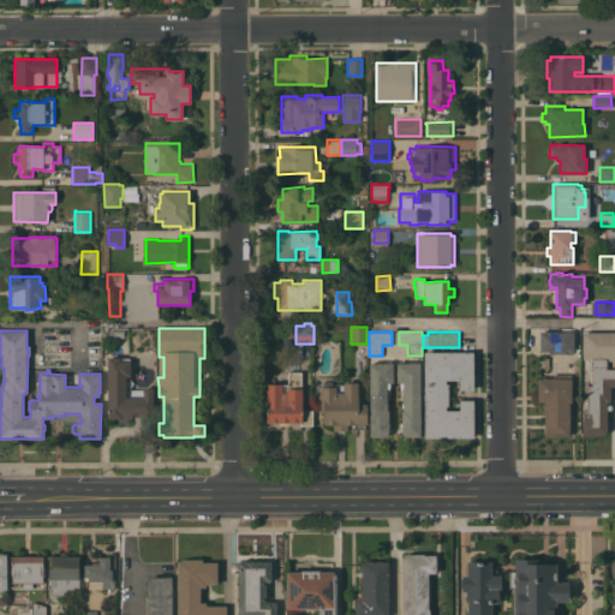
[(539,332),(574,332),(574,351),(573,351),(573,353),(549,353),(549,351),(539,351),(539,332)]
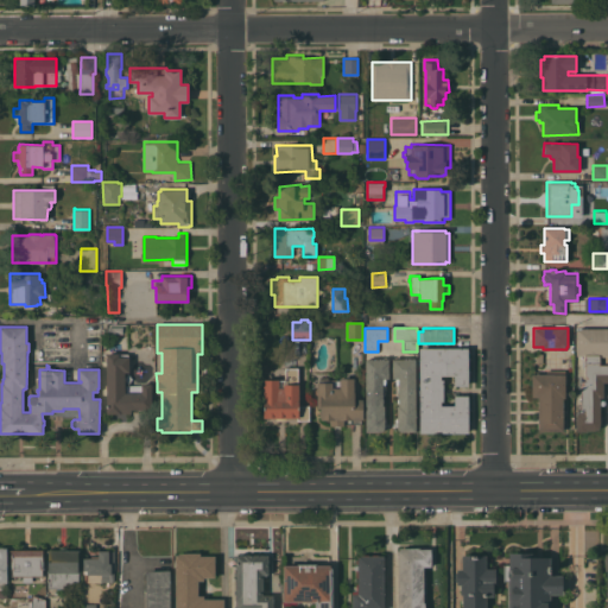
[(607,329),(607,382),(603,382),(603,397),(600,397),(600,424),(600,426),(599,428),(597,429),(594,430),(586,430),(586,431),(576,431),(576,411),(577,411),(577,409),(581,409),(581,387),(582,387),(582,381),(586,381),(584,355),(577,355),(576,329),(607,329)]
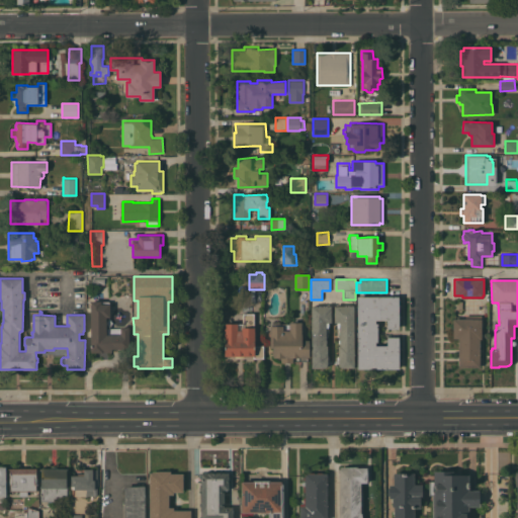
[(399,296),(399,328),(387,328),(387,320),(375,320),(375,323),(377,323),(377,342),(375,342),(375,345),(387,345),(386,337),(399,337),(399,368),(358,368),(357,296),(399,296)]
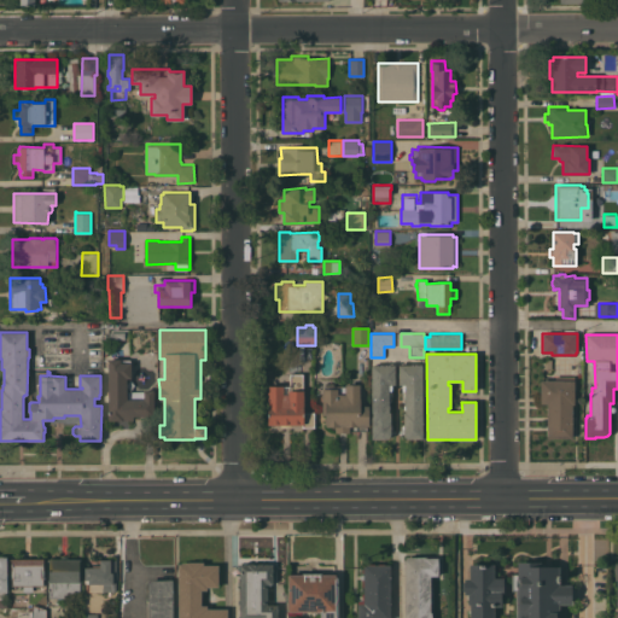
[(108,359),(121,359),(121,362),(132,362),(132,379),(127,379),(127,391),(144,391),(144,390),(153,390),(155,417),(133,417),(133,420),(109,420),(108,359)]
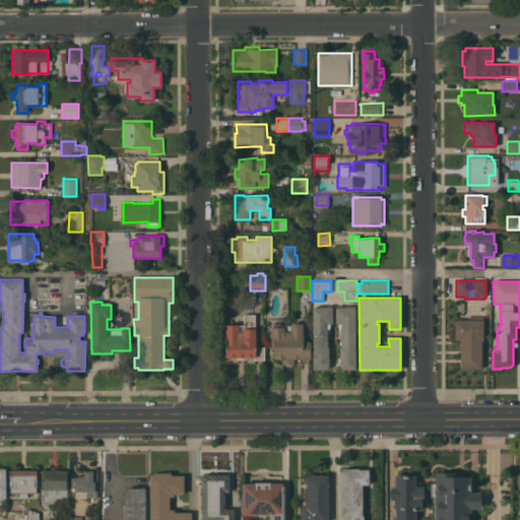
[(327,338),(327,340),(328,341),(328,343),(327,344),(327,346),(328,346),(329,366),(328,368),(326,369),(313,370),(313,307),(328,307),(328,306),(330,305),(330,307),(332,307),(332,324),(329,324),(329,336),(329,337),(328,338),(327,338)]
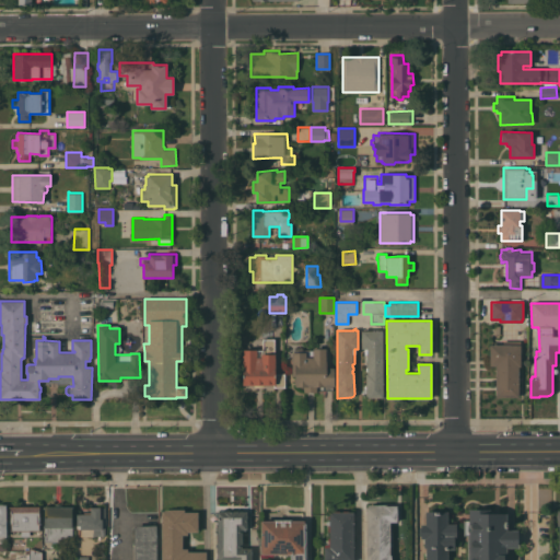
[(361,330),(363,330),(363,328),(366,328),(366,330),(382,330),(383,397),(369,397),(368,396),(366,396),(366,395),(365,393),(365,388),(365,385),(365,373),(368,373),(368,372),(366,371),(365,368),(368,365),(365,364),(365,363),(364,361),(364,349),(361,349),(361,330)]
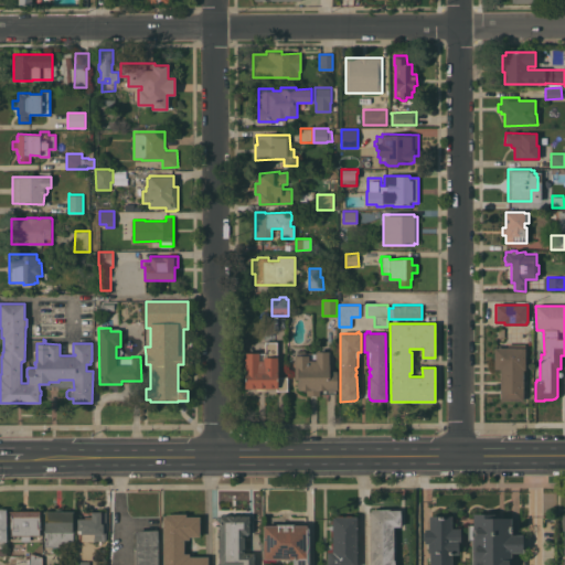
[(276,391),(276,388),(266,388),(266,390),(256,390),(256,388),(245,388),(245,352),(264,352),(264,341),(278,341),(278,376),(287,376),(287,391),(276,391)]
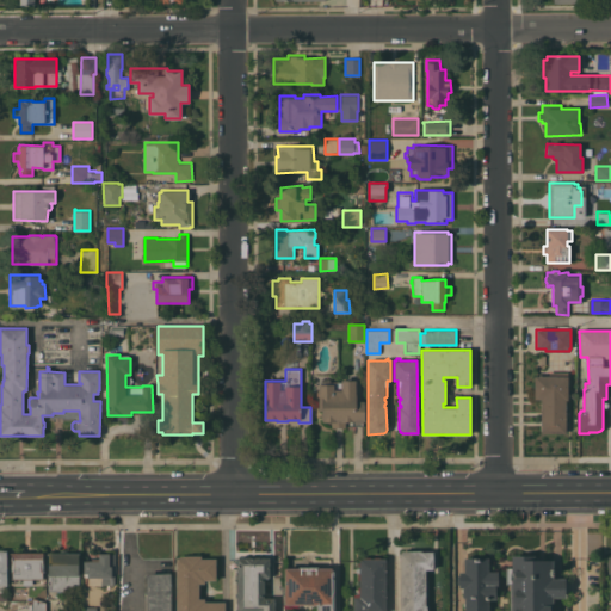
[(549,376),(549,371),(565,371),(565,376),(568,376),(568,400),(566,400),(566,433),(541,433),(541,399),(535,399),(535,376),(549,376)]
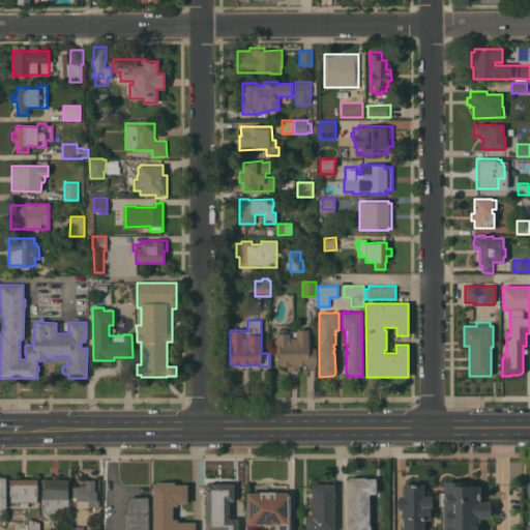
[(276,333),(278,333),(278,331),(278,328),(288,328),(288,331),(296,331),(296,329),(308,329),(308,341),(310,341),(310,348),(317,348),(317,364),(315,364),(315,370),(305,370),(305,365),(299,365),(300,371),(288,371),(288,365),(281,365),(278,365),(278,355),(276,355),(276,333)]
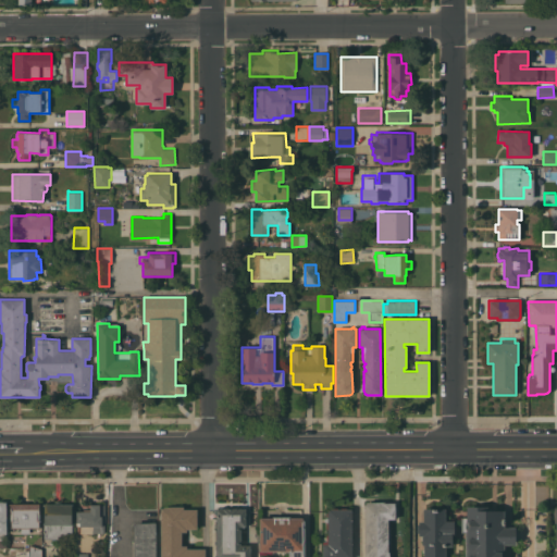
[(39,520),(39,528),(29,528),(29,533),(21,533),(21,528),(11,528),(11,504),(22,504),(22,500),(28,500),(28,504),(39,503),(39,520)]
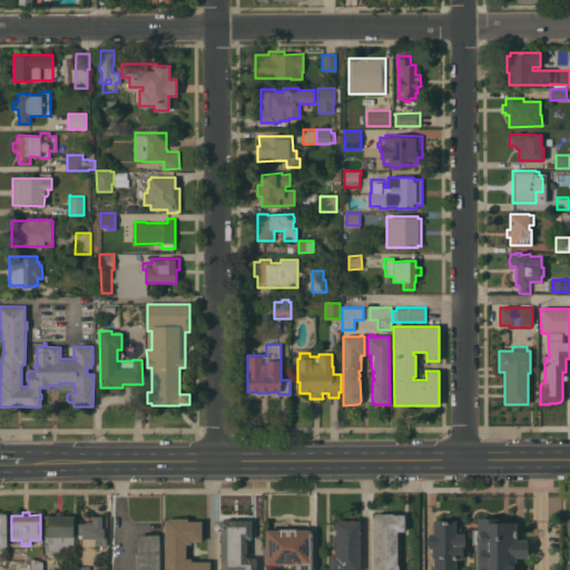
[(75,517),(74,517),(74,534),(75,534),(75,551),(45,551),(45,534),(46,534),(46,518),(45,518),(45,516),(56,516),(56,512),(62,512),(62,516),(75,516),(75,517)]
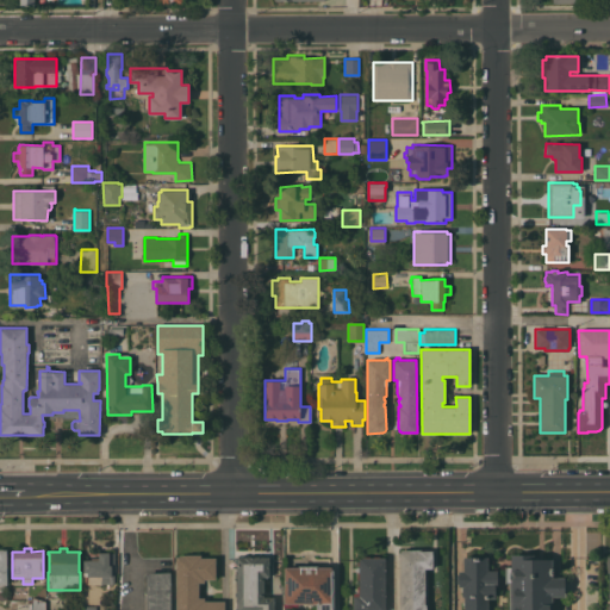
[(433,568),(424,568),(425,604),(427,604),(427,609),(399,609),(399,552),(402,552),(402,549),(422,549),(422,551),(433,551),(433,568)]
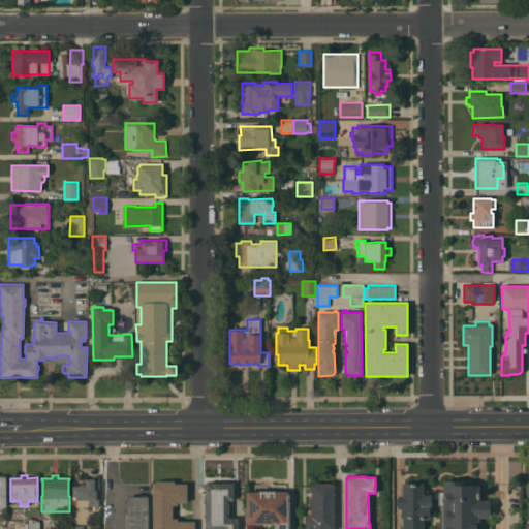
[(80,486),(80,483),(86,483),(86,478),(99,478),(99,506),(89,506),(76,506),(76,499),(75,499),(72,499),(72,494),(71,494),(71,492),(72,492),(72,486),(80,486)]
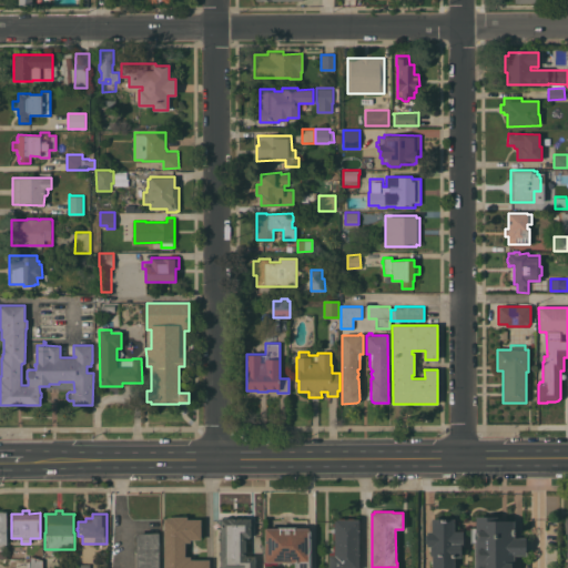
[(209,567),(163,567),(164,518),(166,518),(166,517),(171,517),(171,516),(188,516),(188,518),(201,519),(201,539),(191,539),(191,543),(185,543),(185,556),(191,556),(191,559),(210,559),(209,567)]
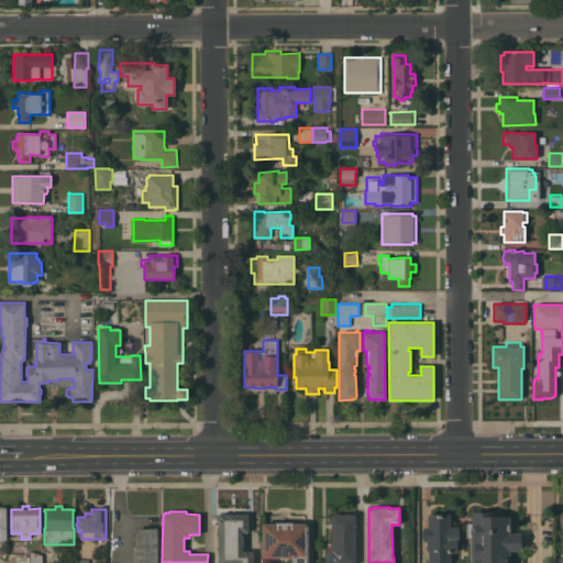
[(470,562),(470,538),(466,538),(466,522),(471,522),(471,511),(493,511),(493,516),(509,516),(509,532),(521,532),(521,550),(509,550),(509,562),(470,562)]
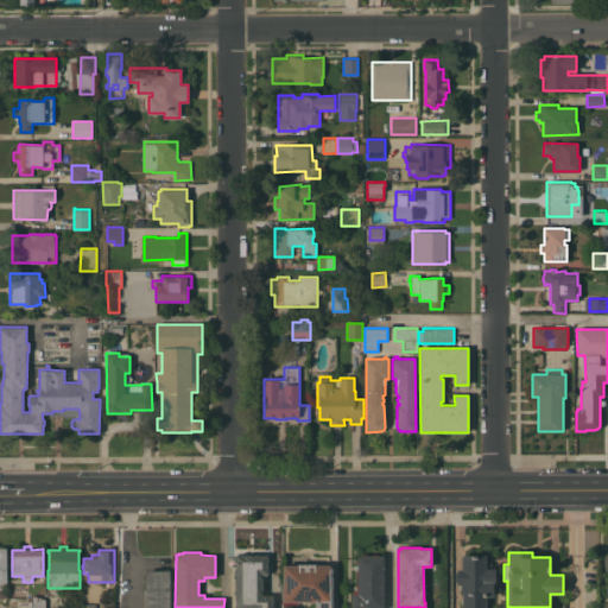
[(268,555),(268,563),(267,563),(267,565),(268,565),(268,574),(263,574),(263,595),(273,595),(273,607),(235,607),(235,606),(236,606),(236,593),(235,593),(235,590),(236,590),(236,561),(234,561),(234,558),(236,558),(236,555),(268,555)]
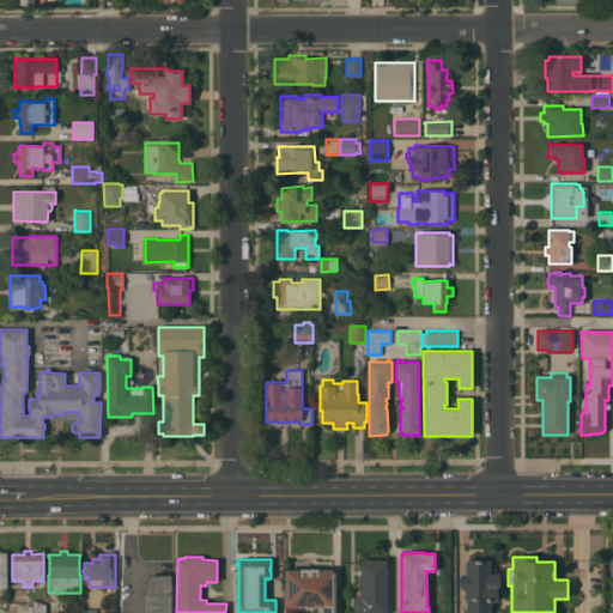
[(354,612),(354,599),(356,599),(356,596),(360,596),(360,595),(360,588),(360,582),(360,575),(360,568),(360,564),(360,560),(365,560),(365,559),(372,559),(376,559),(382,559),(387,559),(387,612),(354,612)]
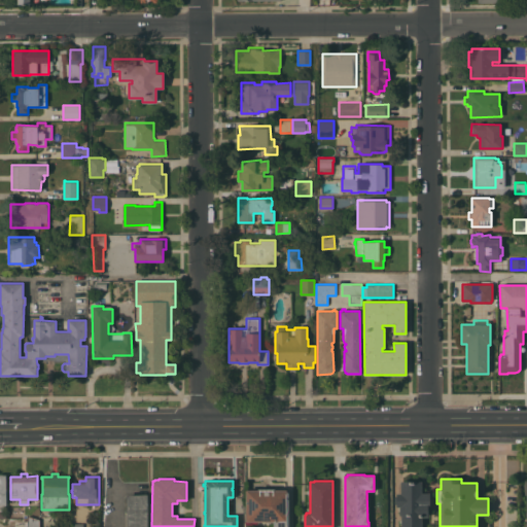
[(422,481),(422,492),(428,492),(428,518),(422,517),(422,526),(400,526),(400,515),(399,515),(399,506),(396,506),(396,504),(394,504),(394,495),(396,495),(396,493),(400,493),(400,481),(422,481)]
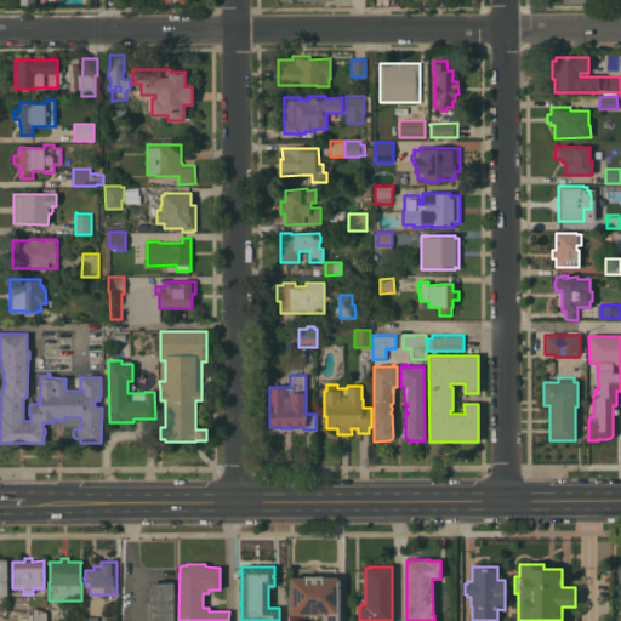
[(305,576),(324,575),(324,576),(337,576),(337,580),(340,580),(340,620),(323,620),(323,615),(290,615),(290,576),(305,576)]
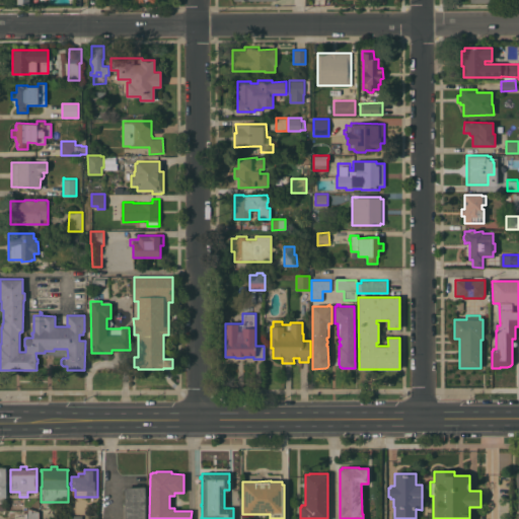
[(145,487),(145,518),(125,518),(125,504),(123,504),(123,501),(125,501),(125,488),(145,487)]
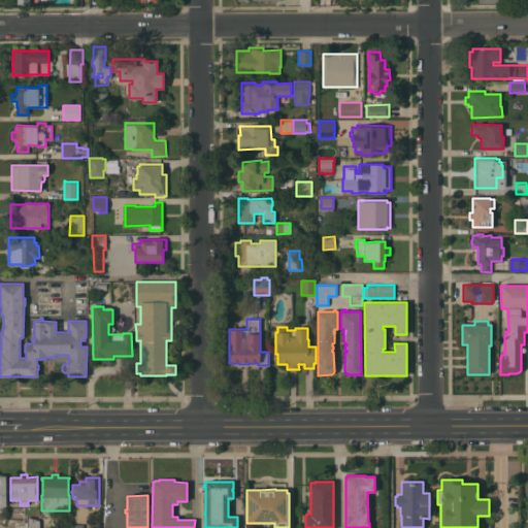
[(39,527),(27,527),(27,522),(28,517),(39,520),(39,527)]
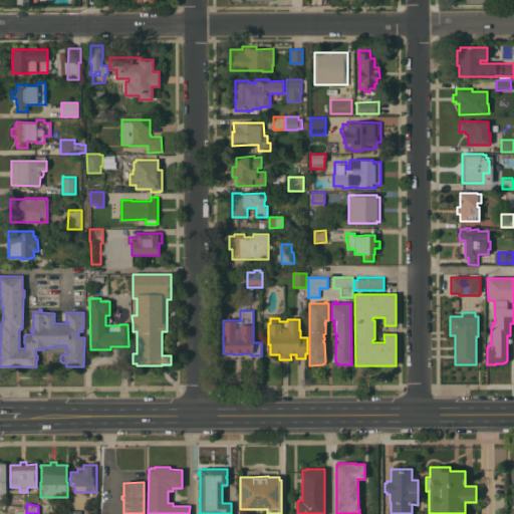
[(8,510),(10,504),(18,507),(16,513),(8,510)]
